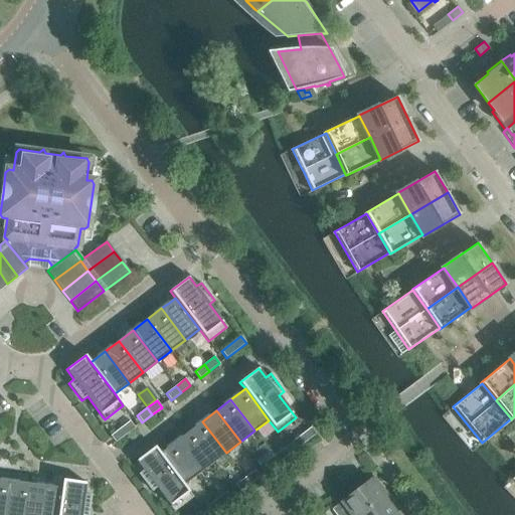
[(101,414),(97,417),(101,422),(105,419),(101,414)]
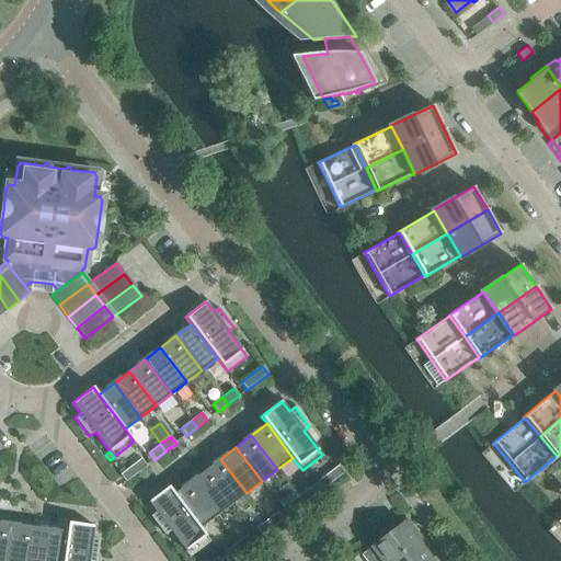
[(126,482),(147,466),(141,459),(119,474),(126,482)]
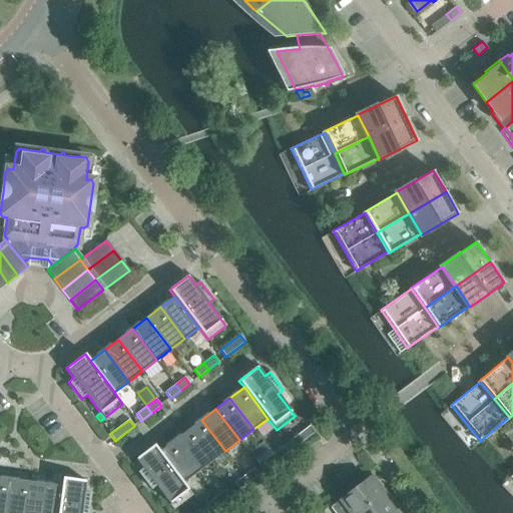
[(211,461),(225,451),(201,420),(187,430),(211,461)]
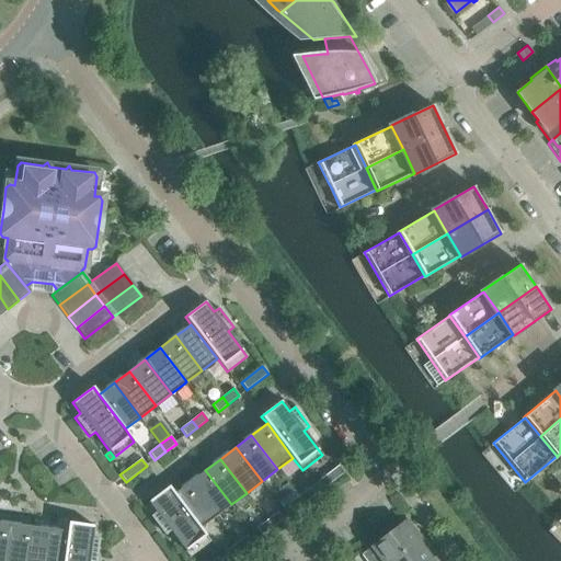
[(322,490),(344,473),(339,466),(317,482),(322,490)]
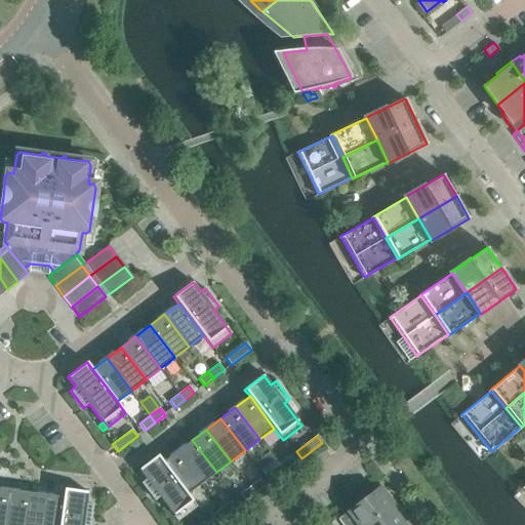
[(202,483),(216,472),(192,440),(177,451),(202,483)]
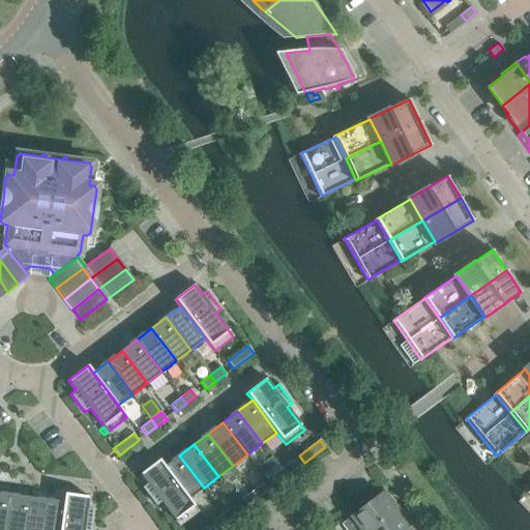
[(179,455),(176,458),(165,467),(189,499),(204,488),(179,455)]
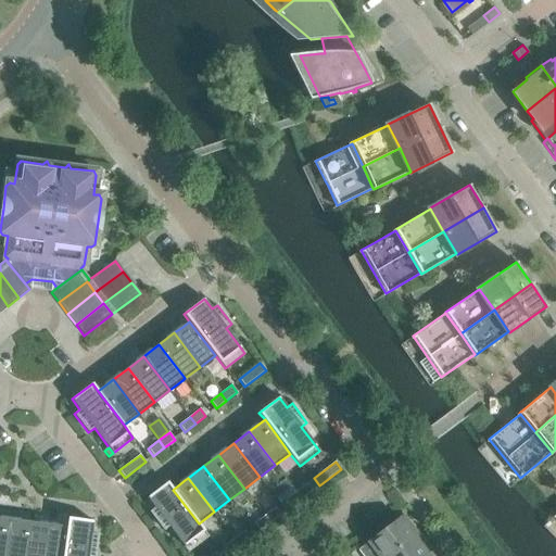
[(199,523),(173,490),(167,482),(148,497),(155,507),(149,512),(163,531),(169,527),(188,551),(209,536),(199,523)]
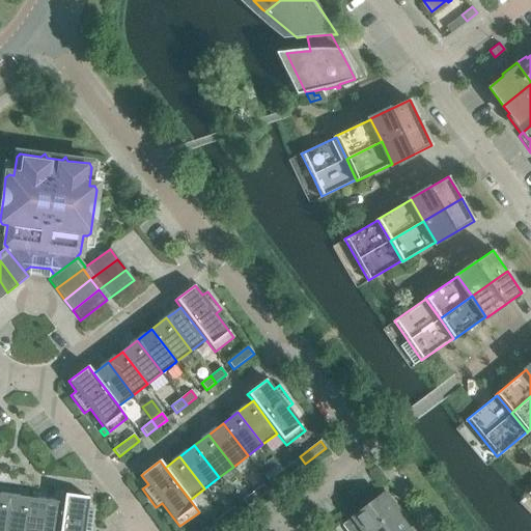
[(282,470),(287,476),(298,469),(292,462),(282,470)]
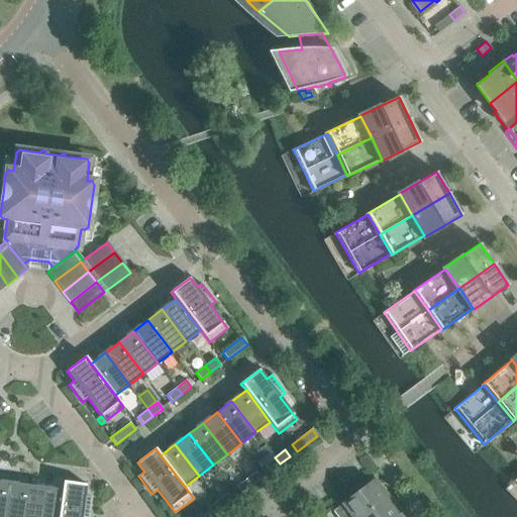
[(270,472),(280,463),(275,457),(265,464),(270,472)]
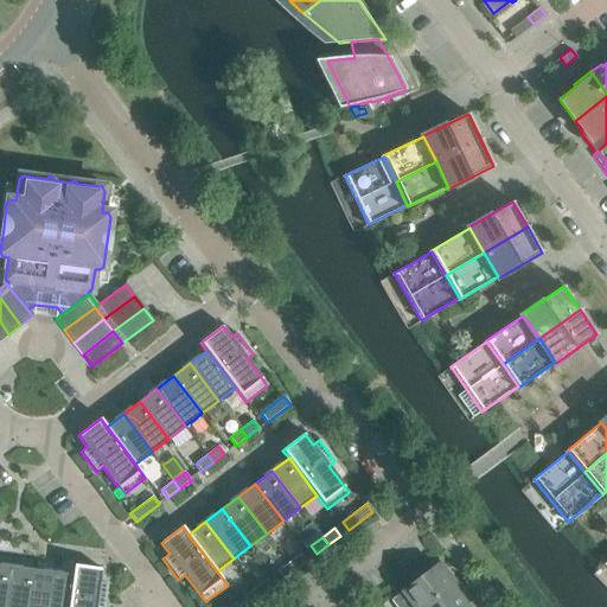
[(289,562),(295,570),(306,562),(300,554),(289,562)]
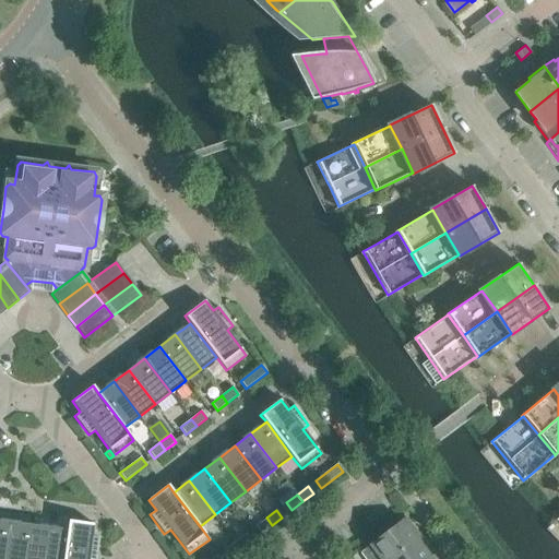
[(261,534),(272,525),(266,518),(256,526),(261,534)]
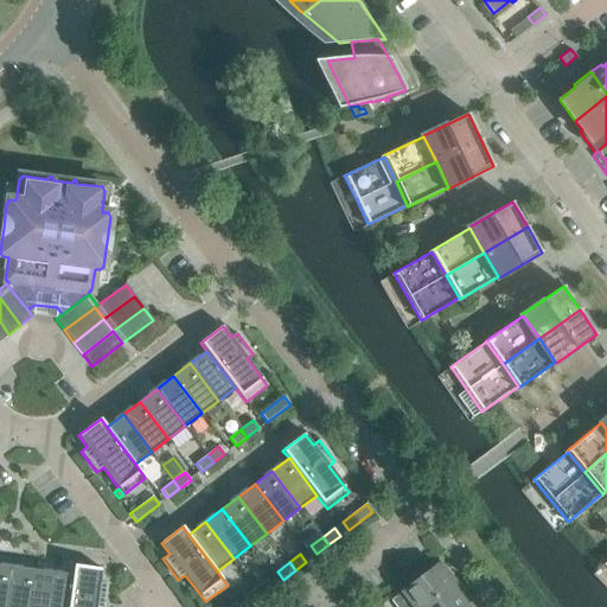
[(396,606),(422,606),(452,585),(455,582),(440,562),(391,599),(396,606)]
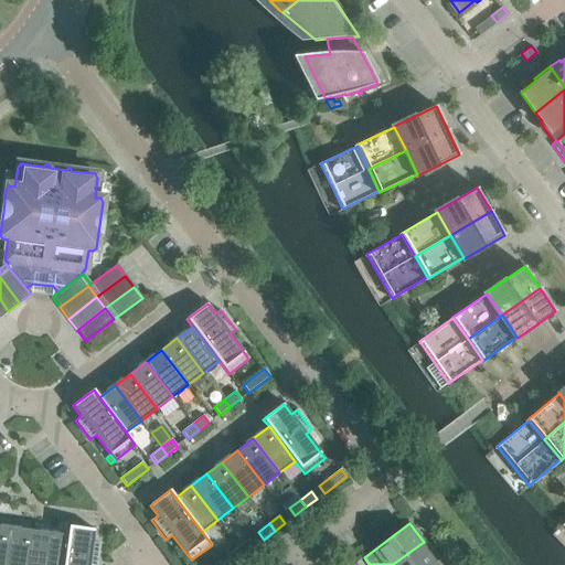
[(0,526),(0,564),(4,564),(10,528),(0,526)]
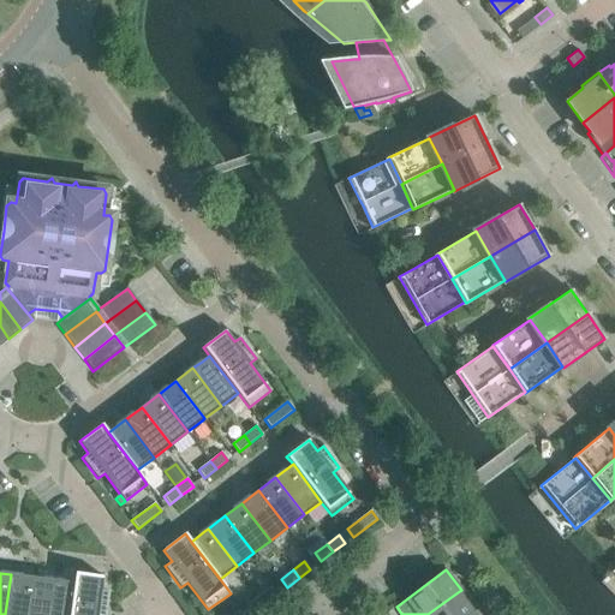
[(105,614),(108,592),(101,591),(102,577),(76,573),(75,583),(70,614),(105,614)]
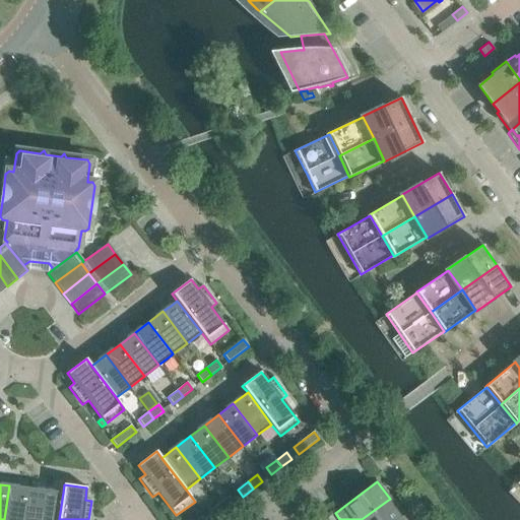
[(22,519),(26,489),(9,485),(4,519),(22,519)]
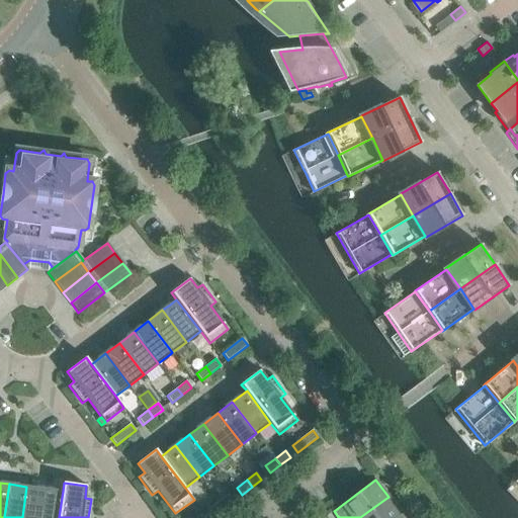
[(26,487),(22,517),(40,517),(45,489),(26,487)]
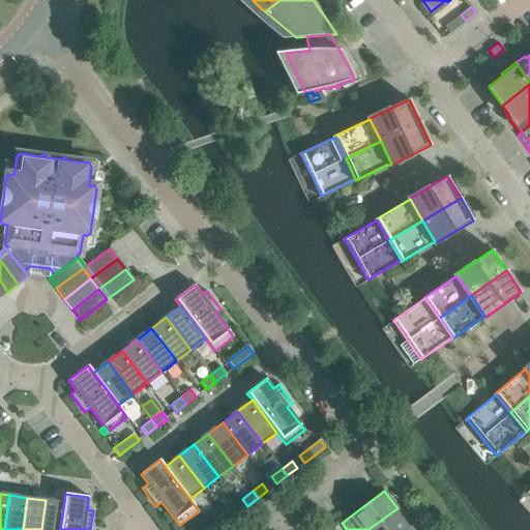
[(60,529),(64,502),(46,500),(41,529),(60,529)]
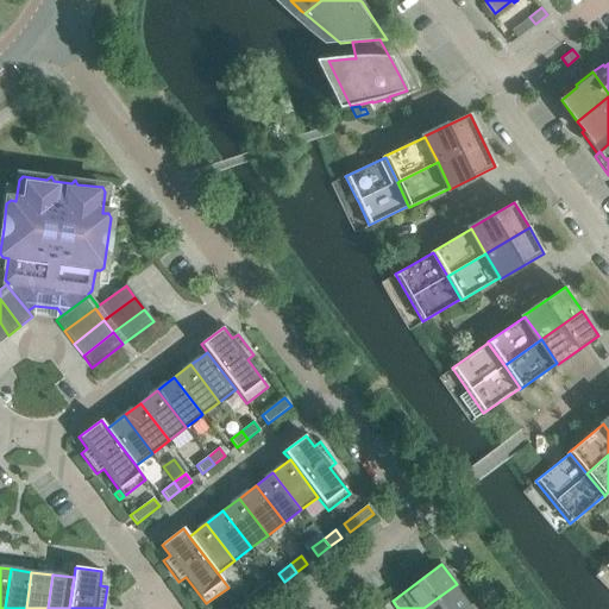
[(268,582),(257,590),(263,597),(274,590),(268,582)]
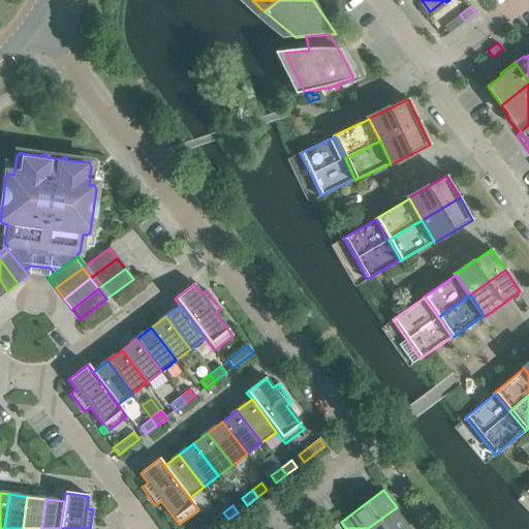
[(403,528),(406,527),(394,509),(368,528),(403,528)]
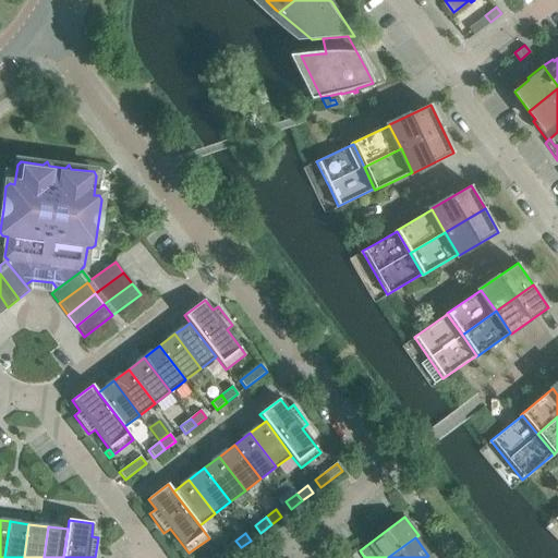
[(241,547),(235,541),(223,549),(229,556),(241,547)]
